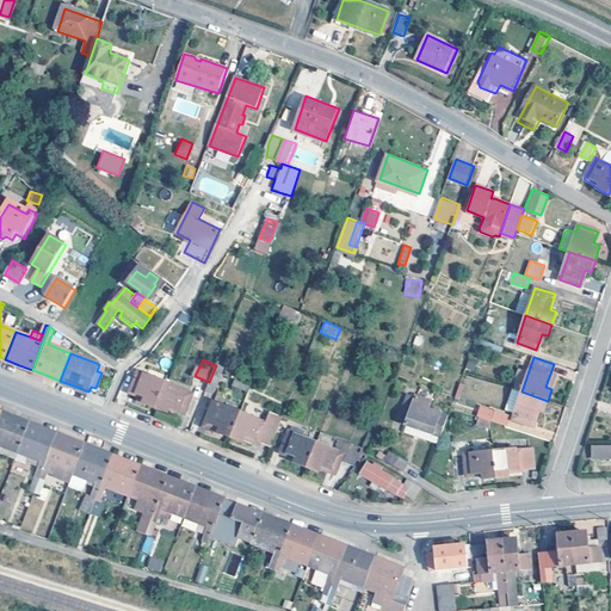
[(224,369),(216,365),(209,382),(208,388),(216,390),(224,369)]
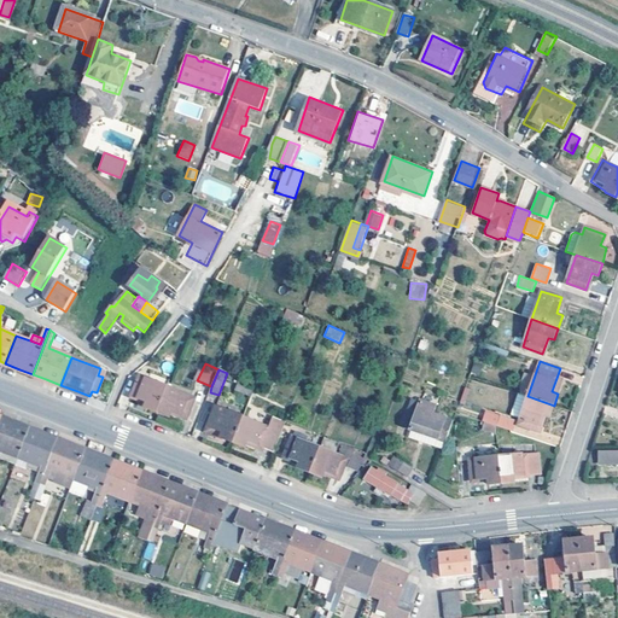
[(146,408),(158,413),(168,388),(139,375),(132,396),(149,402),(146,408)]
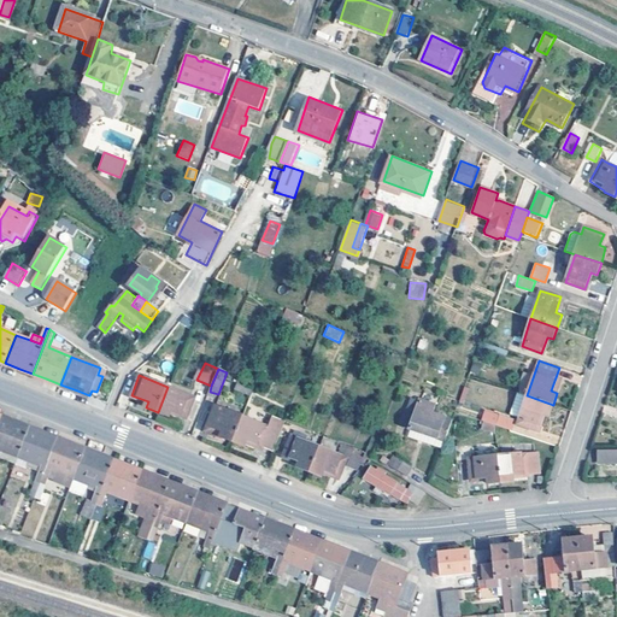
[(517,392),(524,394),(528,378),(522,377),(517,392)]
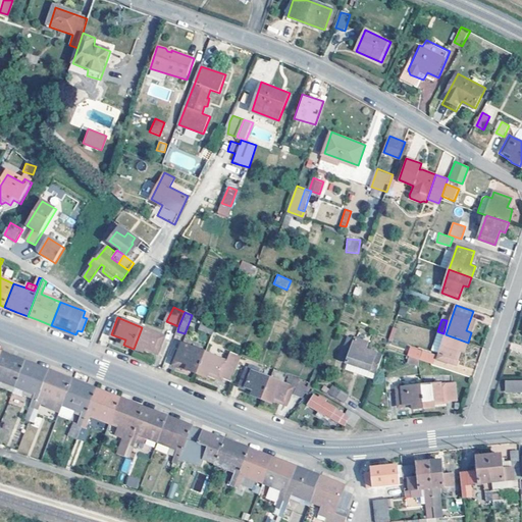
[(142,327),(134,349),(144,352),(145,348),(158,353),(165,335),(142,327)]
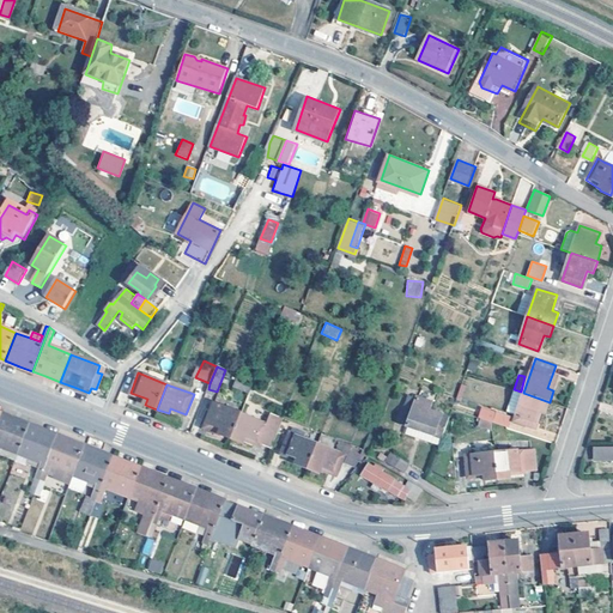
[(546,413),(550,402),(523,393),(515,420),(534,428),(540,412),(546,413)]
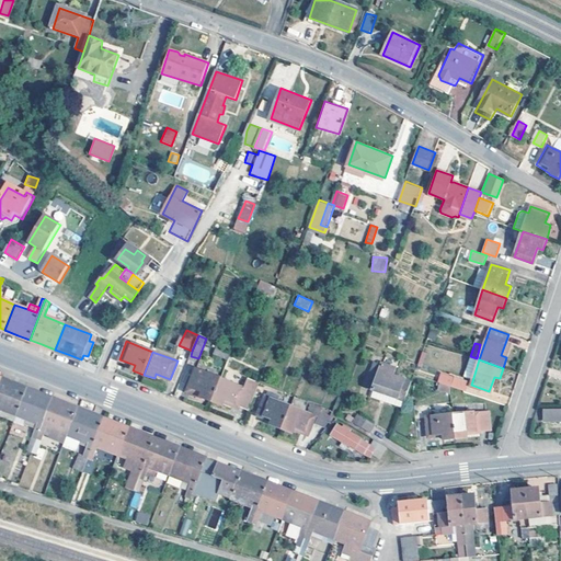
[(381,364),(375,362),(365,388),(369,390),(403,402),(411,381),(392,376),(396,368),(382,363),(381,364)]
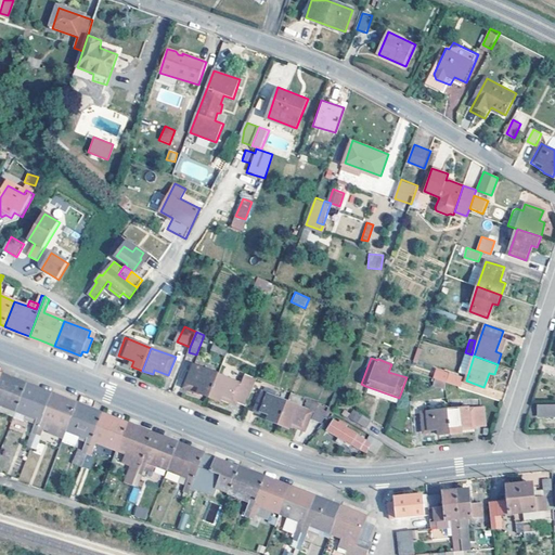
[(210,397),(219,374),(194,364),(184,387),(210,397)]
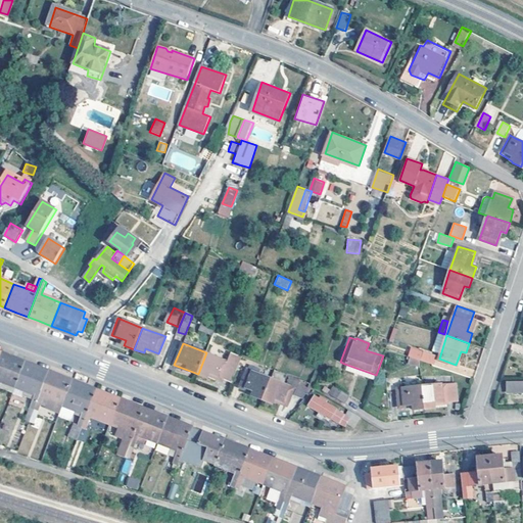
[(436,354),(424,350),(421,361),(433,365),(436,354)]
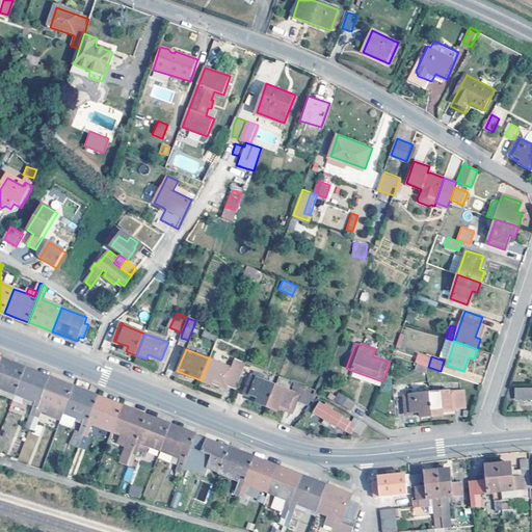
[(2,358),(0,363),(0,393),(2,395),(4,388),(17,393),(26,369),(14,364),(2,358)]
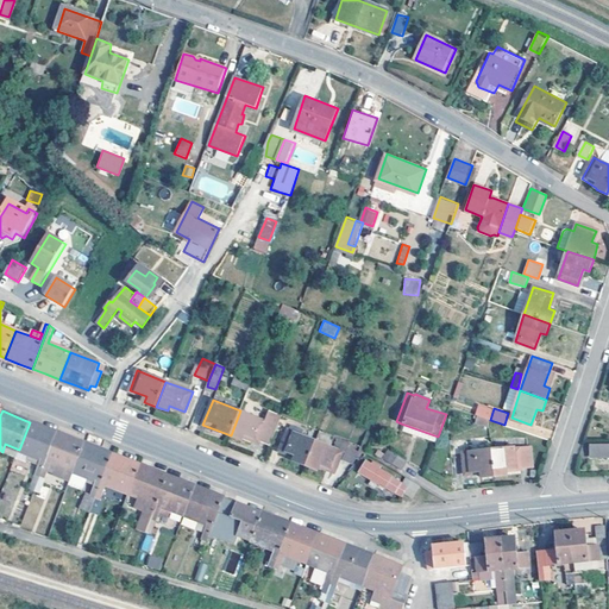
[(265,420),(240,410),(231,435),(242,440),(244,434),(270,445),(282,415),(269,410),(265,420)]
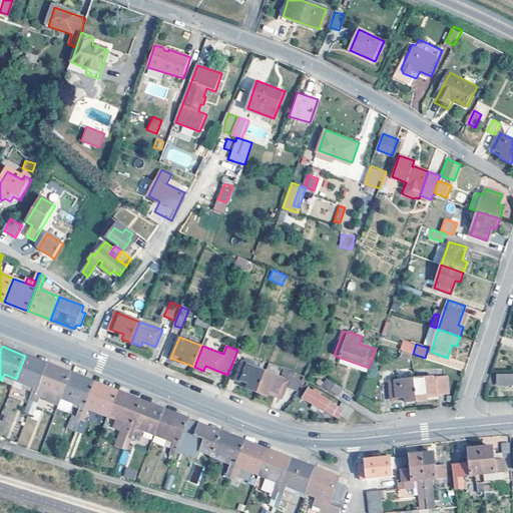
[(30,412),(48,365),(35,360),(25,356),(16,379),(25,382),(23,387),(32,391),(26,411),(30,412)]
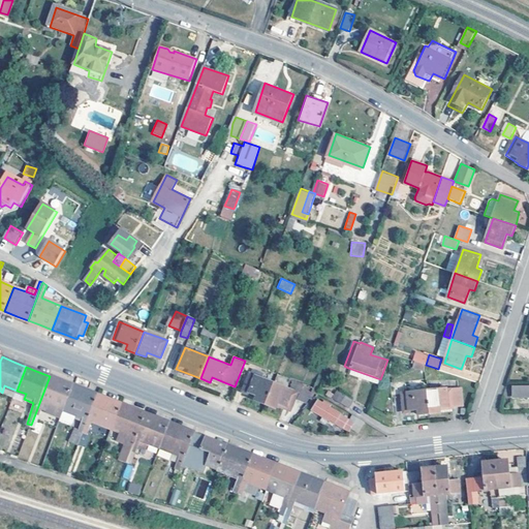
[(380,379),(348,368),(346,372),(378,384),(380,379)]
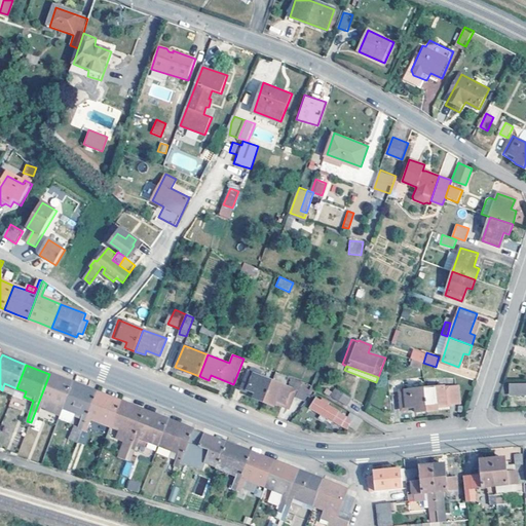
[(254,398),(264,402),(272,380),(249,371),(242,387),(256,393),(254,398)]
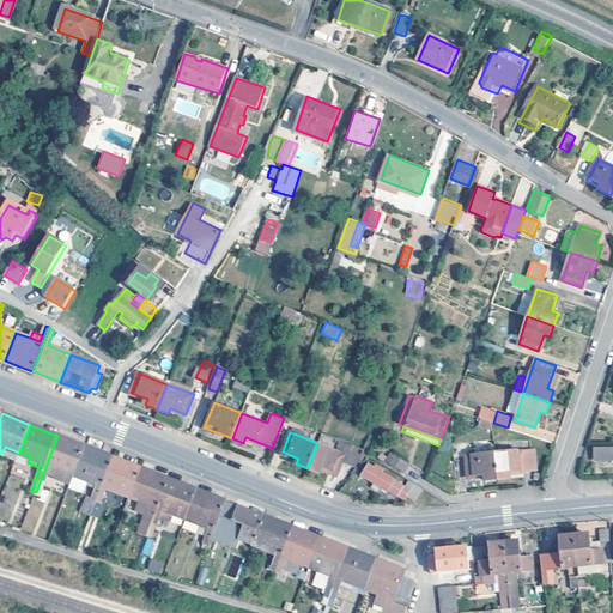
[(58,436),(36,492),(42,495),(49,472),(58,474),(60,468),(74,474),(85,447),(70,441),(58,436)]
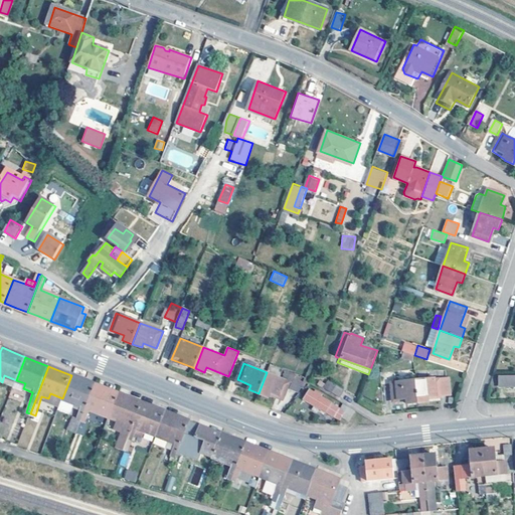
[(290,381),(267,372),(259,393),(269,397),(270,392),(284,397),(290,381)]
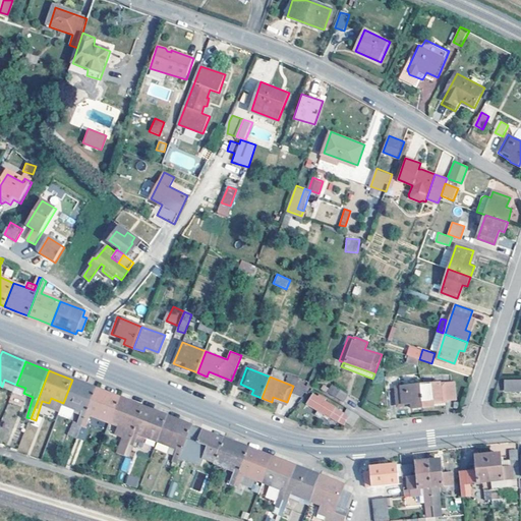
[(309,383),(299,379),(294,393),(303,396),(306,390),(309,391),(310,390),(311,387),(308,385),(309,383)]
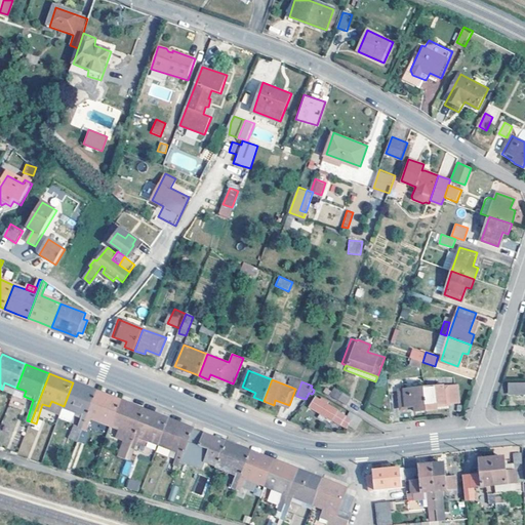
[(13,394),(16,388),(4,382),(2,390),(13,394)]
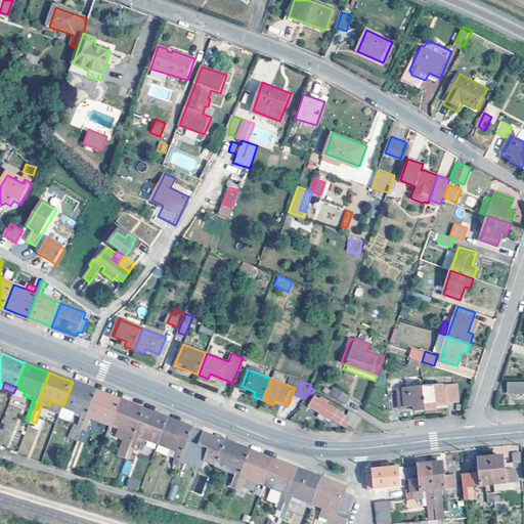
[(83,428),(97,391),(84,386),(73,382),(63,405),(76,409),(83,412),(82,417),(79,425),(74,423),(70,436),(78,439),(83,428)]
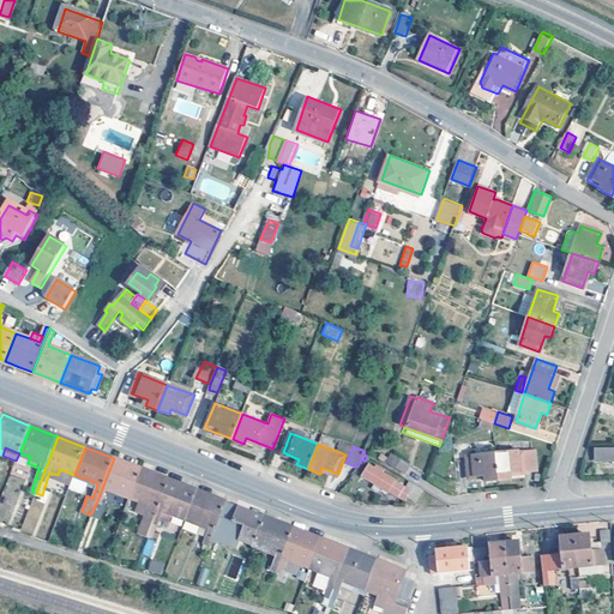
[(613,447),(596,449),(596,461),(613,459),(613,447)]
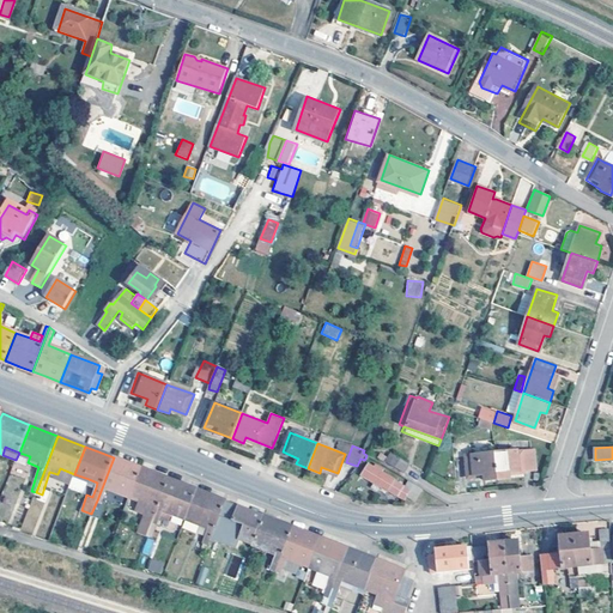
[(496,453),(498,480),(525,477),(525,471),(536,469),(534,448),(496,453)]
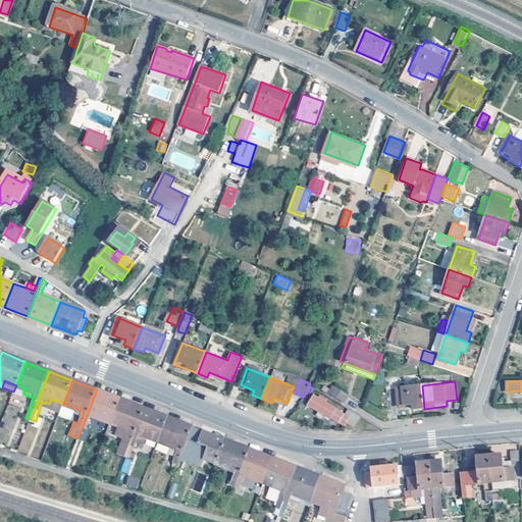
[(25,388),(16,385),(13,392),(22,396),(23,394),(25,388)]
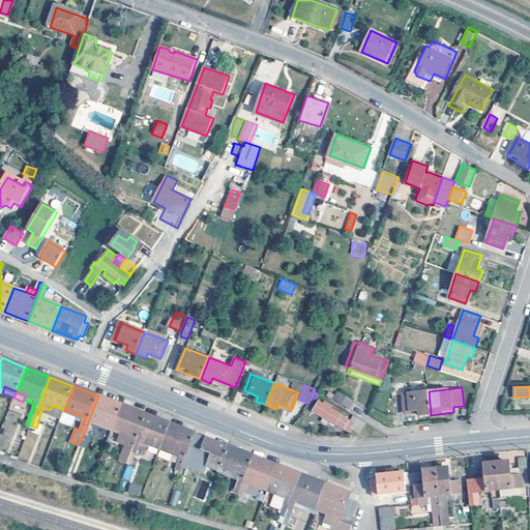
[(354,401),(340,391),(334,400),(350,409),(354,401)]
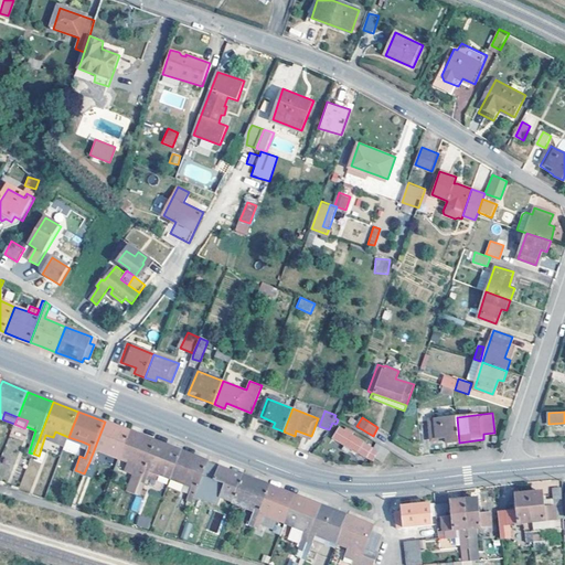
[(459,443),(457,417),(430,419),(432,438),(447,437),(447,443),(459,443)]
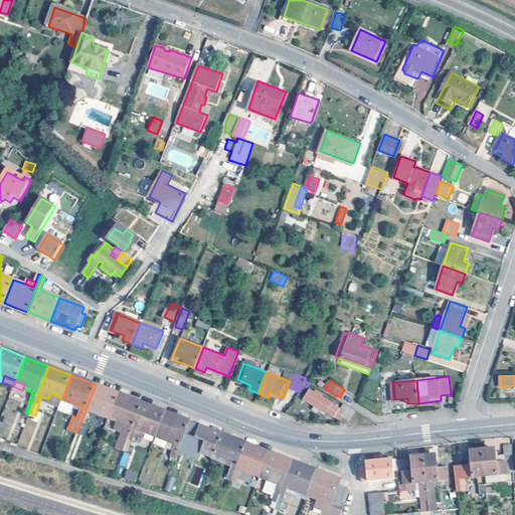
[(96,384),(81,420),(86,421),(91,408),(110,416),(119,393),(108,388),(96,384)]
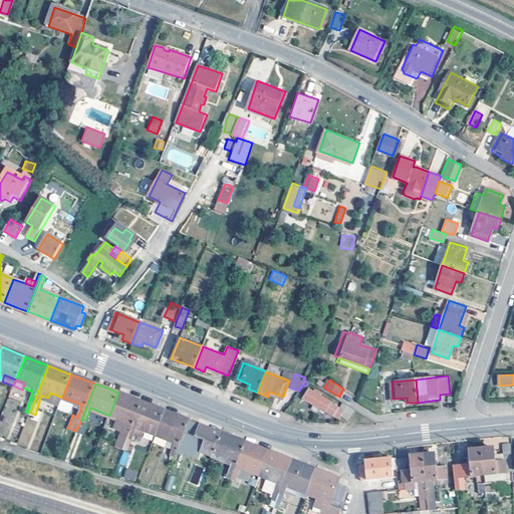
[(322,393),(315,388),(313,392),(309,389),(303,398),(326,412),(327,411),(330,403),(331,403),(320,396),(322,393)]
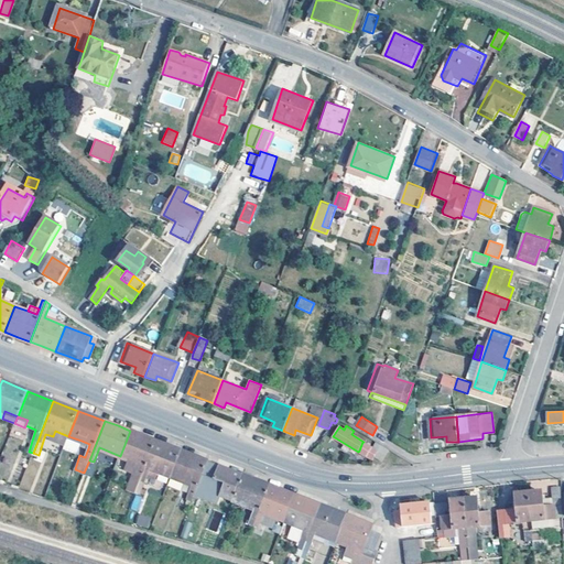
[(68,436),(55,431),(53,436),(52,438),(66,444),(68,436)]
